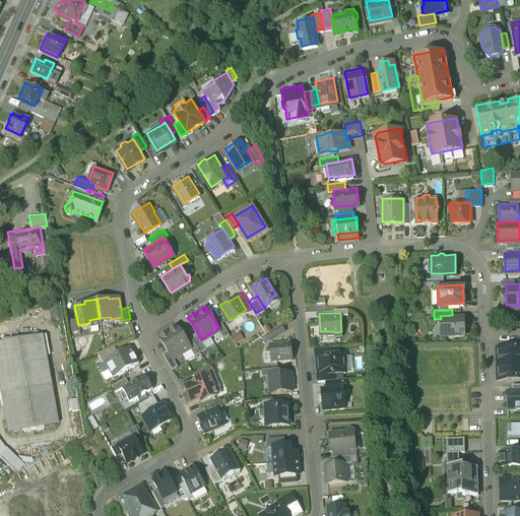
[(452,315),(440,316),(441,319),(441,326),(444,327),(444,334),(464,333),(463,315),(452,315)]
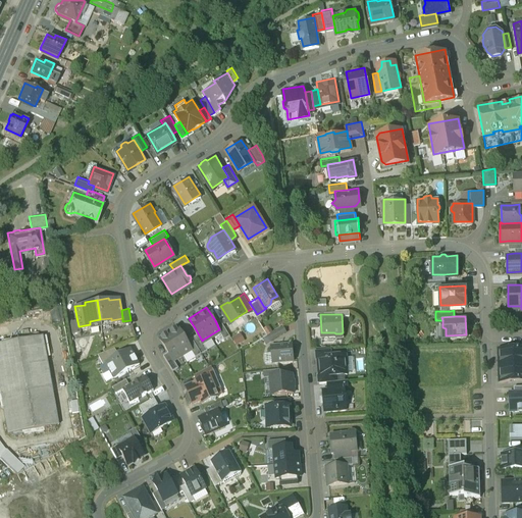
[(76,317),(69,319),(72,330),(80,329),(80,326),(79,326),(76,317)]
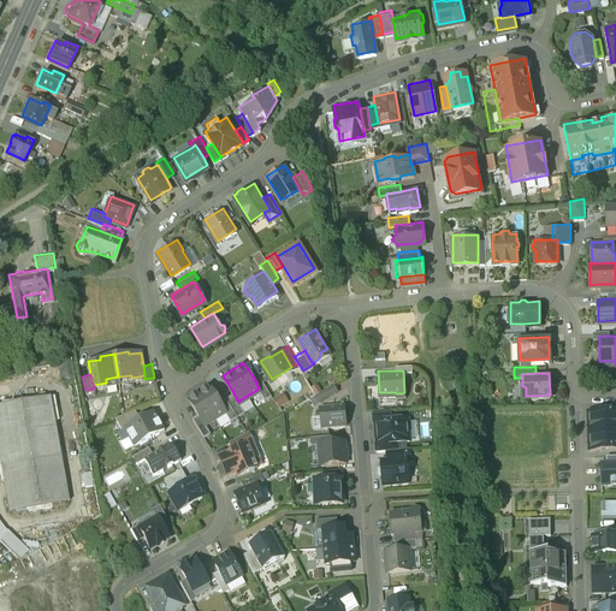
[(271,393),(260,374),(254,378),(259,389),(260,389),(265,397),(271,393)]
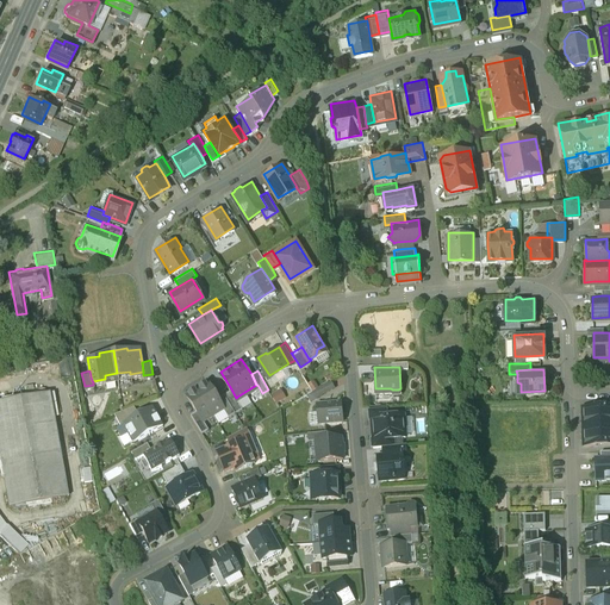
[(207,379),(186,392),(197,409),(203,418),(204,418),(223,405),(224,405),(218,395),(207,379)]
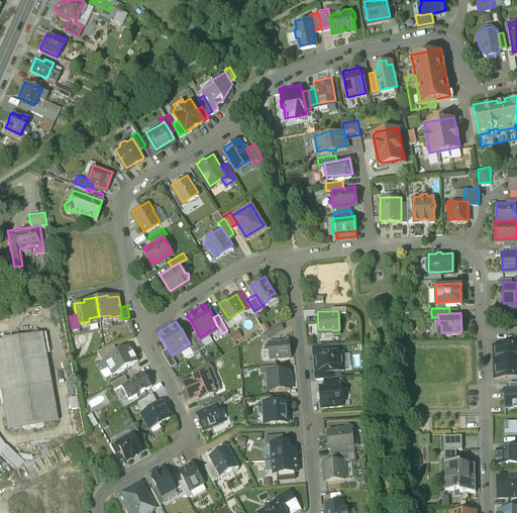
[(235,336),(244,333),(242,326),(233,329),(235,336)]
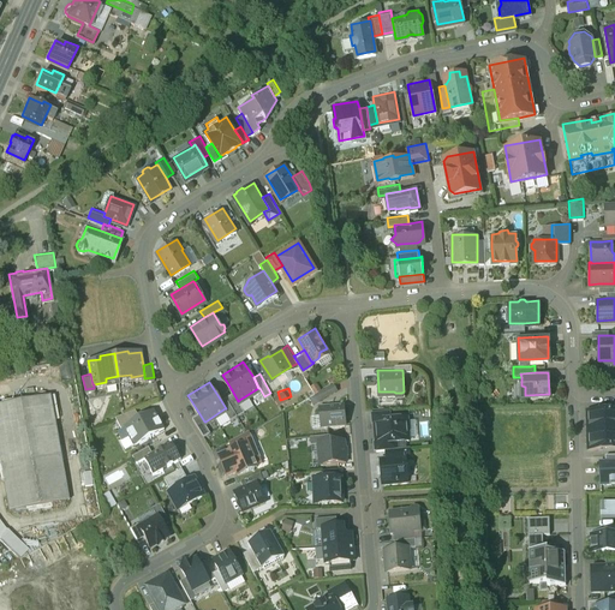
[(238,401),(232,390),(226,395),(237,413),(244,408),(239,400),(238,401)]
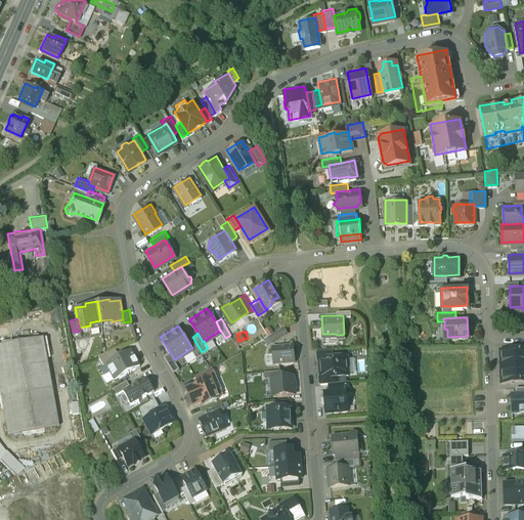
[(42,335),(0,342),(0,393),(0,395),(51,386),(42,335)]
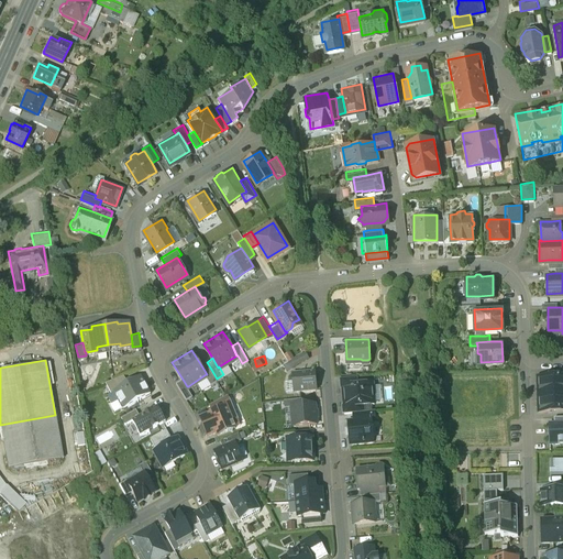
[(217,379),(207,362),(201,365),(207,374),(206,374),(210,382),(217,379)]
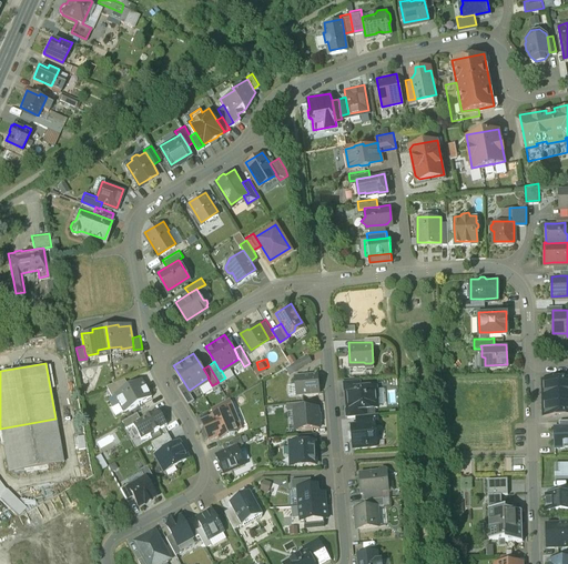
[(317,371),(295,373),(296,391),(318,390),(317,371)]
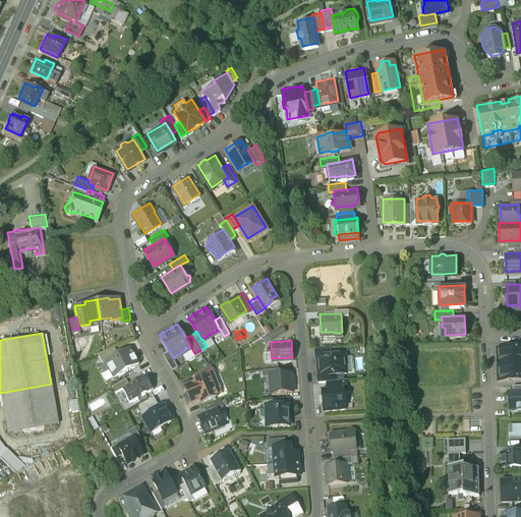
[(329,344),(315,344),(316,355),(317,355),(317,354),(330,353),(329,344)]
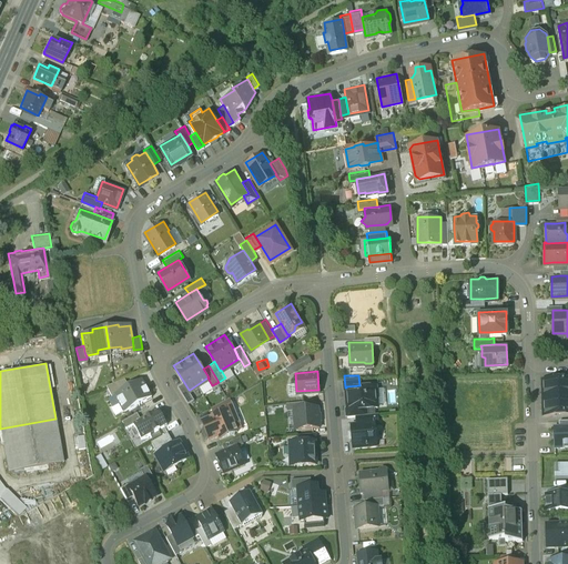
[(567,375),(541,376),(543,394),(567,393),(567,375)]
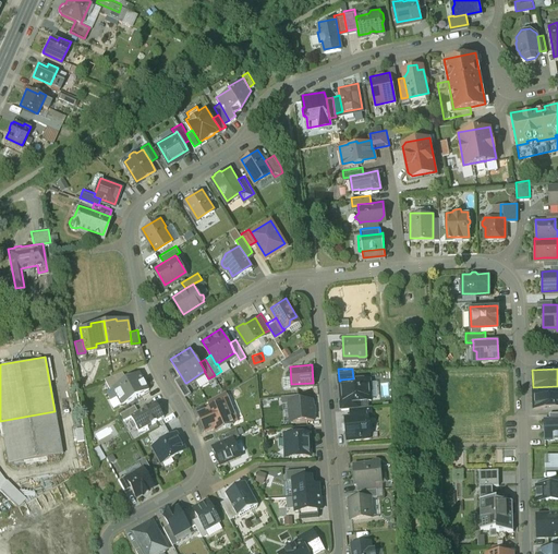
[(149,386),(141,370),(111,386),(120,402),(149,386)]
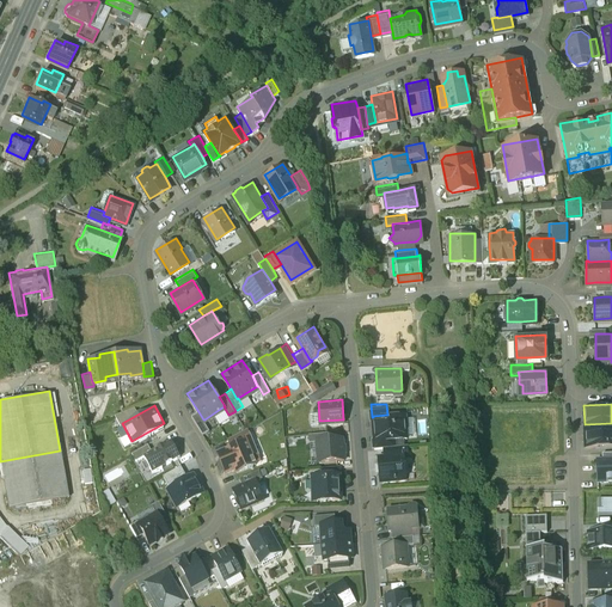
[(209,428),(204,420),(203,420),(197,410),(191,414),(202,431),(209,428)]
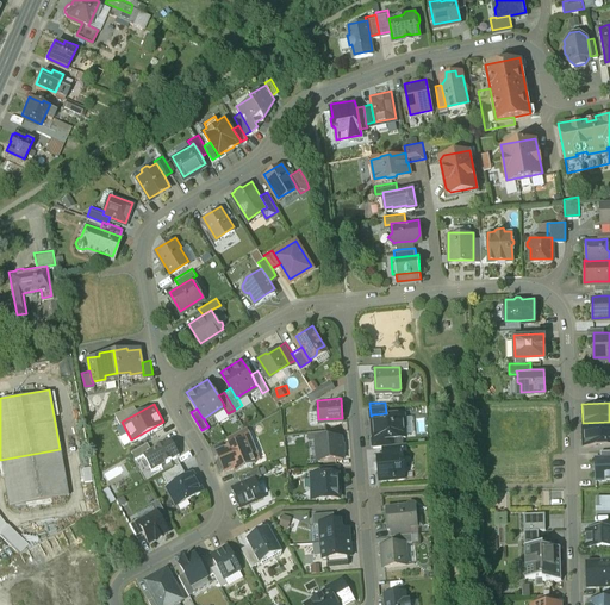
[(386,413),(372,415),(372,416),(373,422),(374,422),(374,428),(373,429),(374,435),(374,436),(392,435),(405,434),(403,412),(400,412),(399,410),(394,411),(393,412),(386,413)]
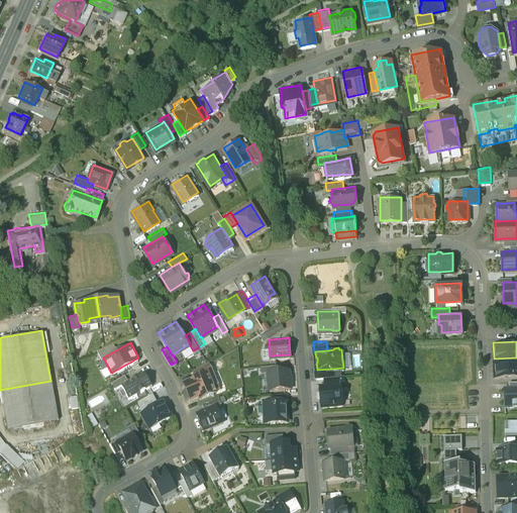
[(516,357),(494,358),(494,374),(516,373),(516,357)]
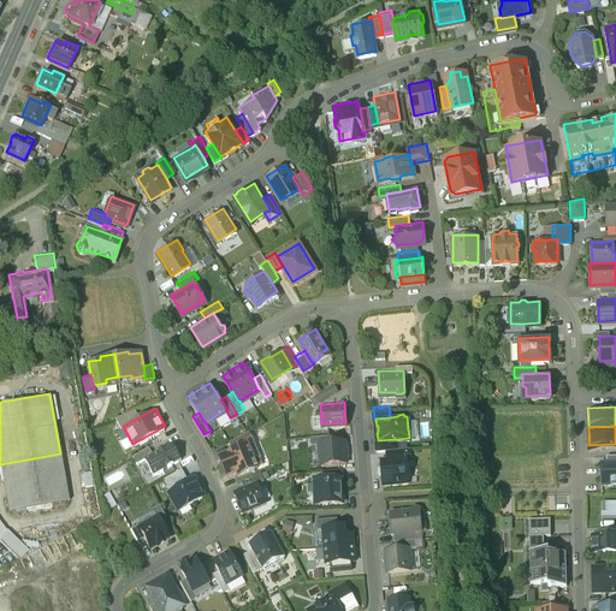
[(248,428),(230,439),(235,446),(253,439),(248,428)]
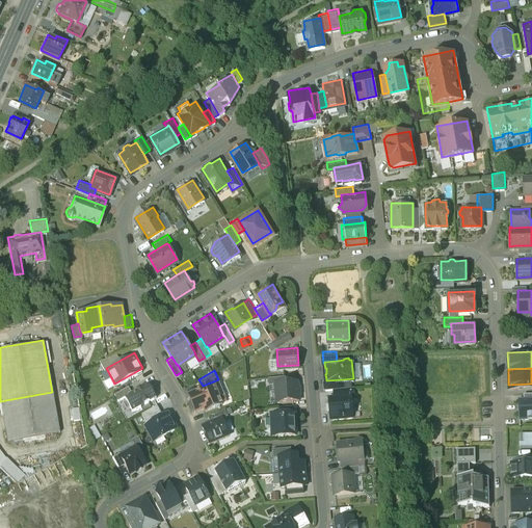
[(287,373),(268,375),(269,381),(275,381),(274,380),(287,379),(287,373)]
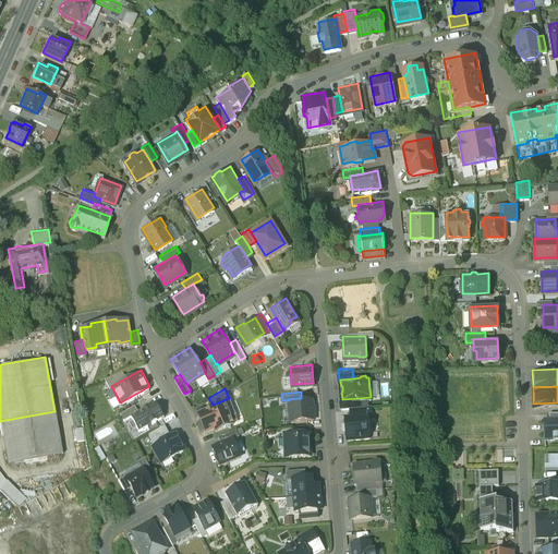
[(301,398),(288,399),(289,400),(289,409),(292,411),(292,419),(314,417),(313,410),(314,410),(313,404),(312,397),(301,398)]
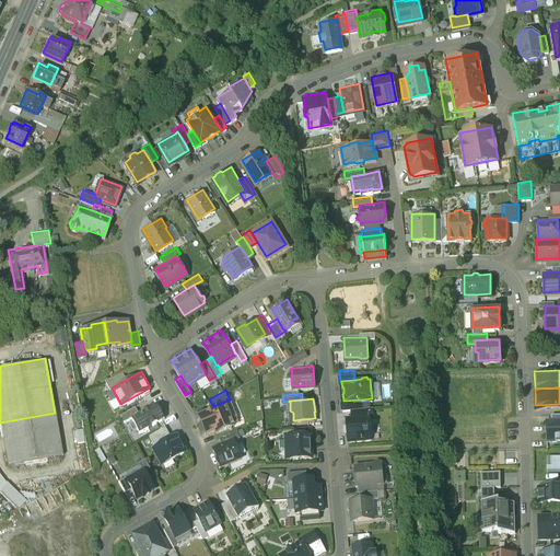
[(230,400),(213,406),(199,413),(207,430),(214,427),(216,429),(228,425),(231,426),(232,423),(234,421),(231,416),(235,414),(230,400)]
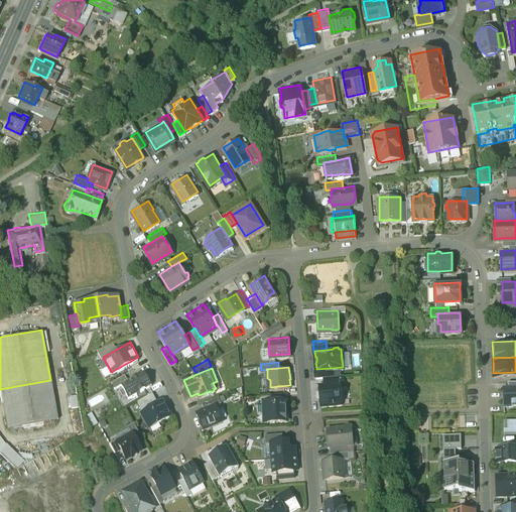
[(128,378),(121,382),(128,395),(151,382),(144,369),(128,378)]
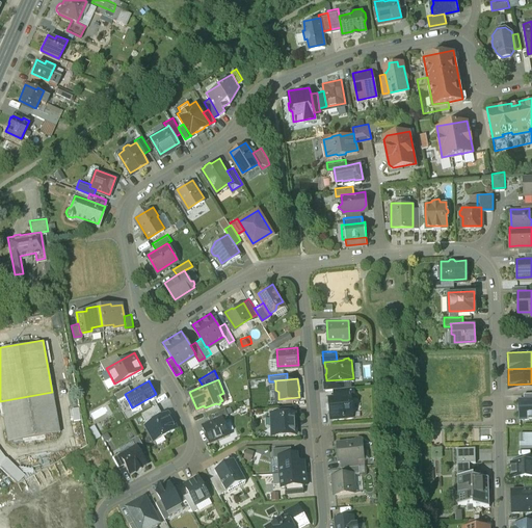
[(128,384),(114,392),(117,398),(125,394),(132,390),(128,384)]
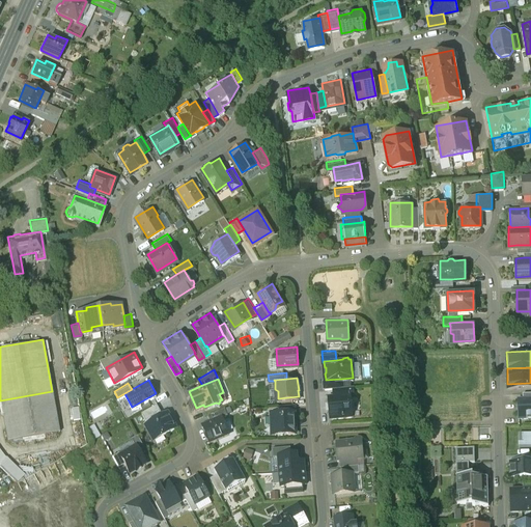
[(342,385),(333,386),(334,394),(350,393),(354,393),(353,384),(342,385)]
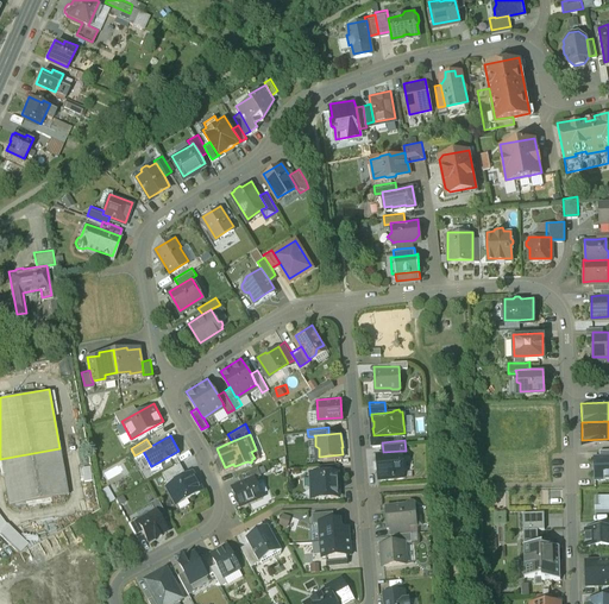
[(60,448),(0,459),(8,503),(68,492),(60,448)]
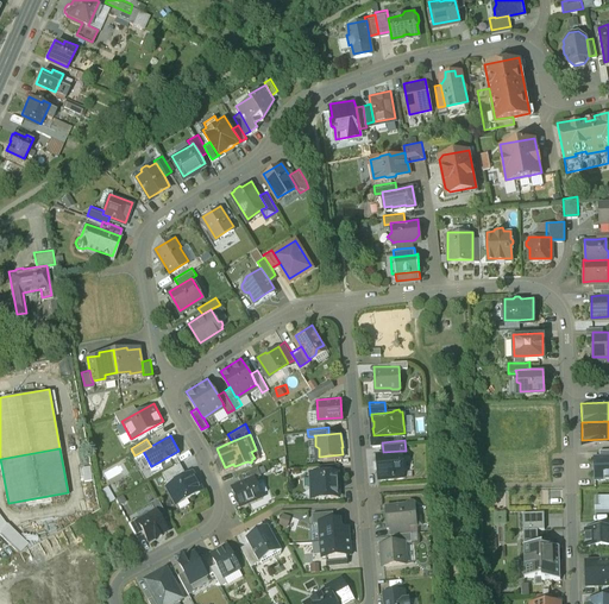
[(383,452),(376,452),(378,476),(403,474),(401,451),(383,452)]
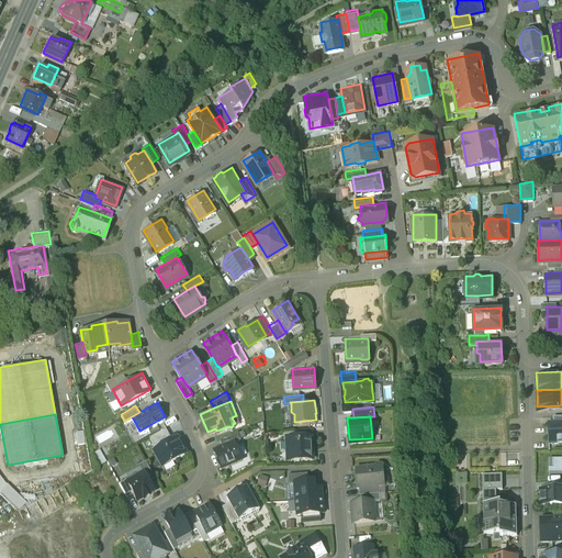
[(561,419),(553,420),(549,420),(549,439),(561,438),(561,419)]
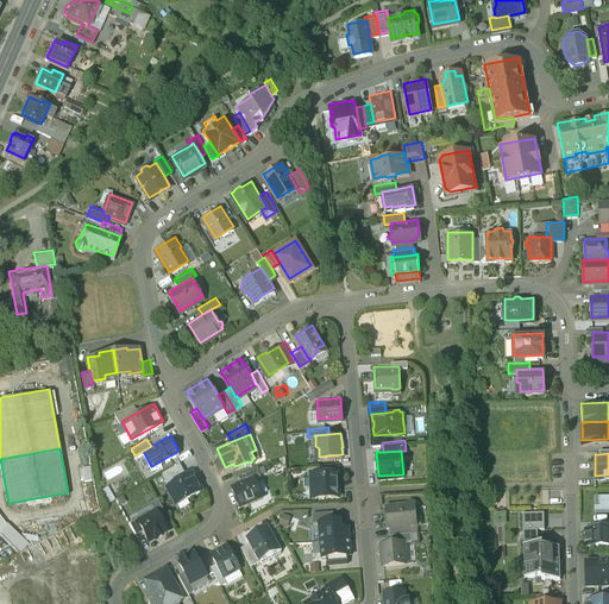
[(102,464),(107,474),(129,466),(124,455),(102,464)]
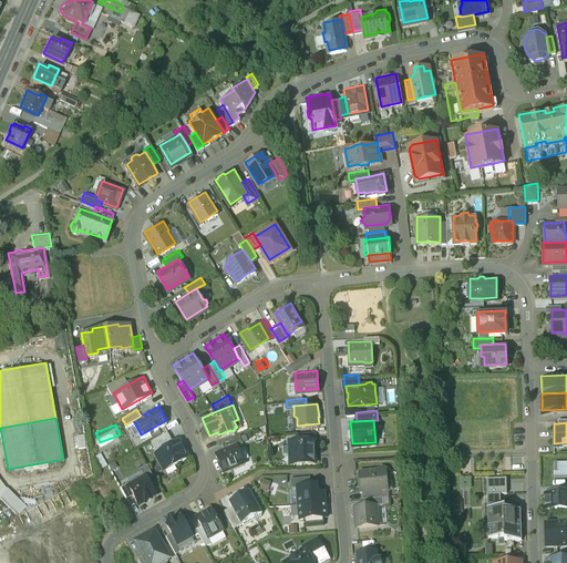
[(167,429),(151,438),(157,450),(174,441),(167,429)]
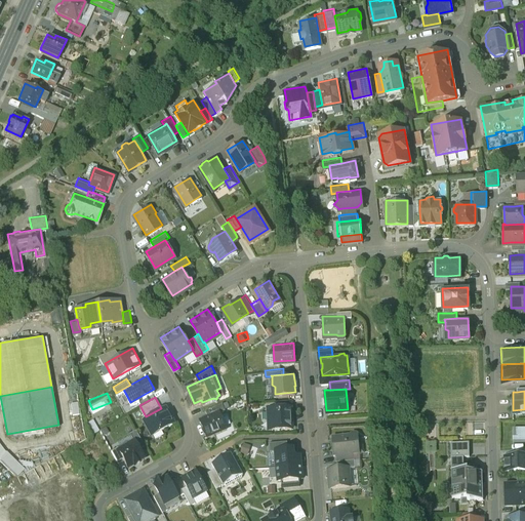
[(221,401),(205,408),(208,414),(218,410),(219,410),(225,408),(221,401)]
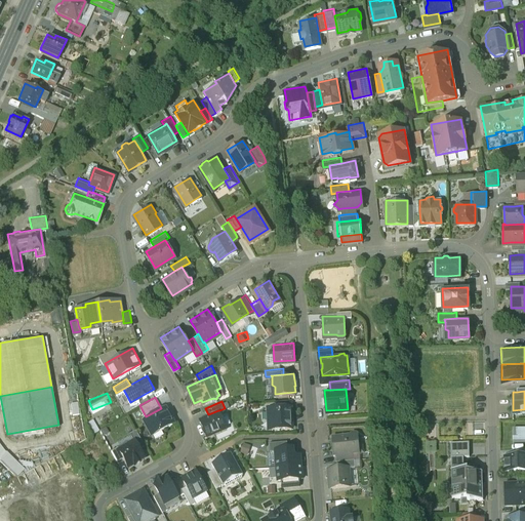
[(146,416),(144,417),(153,432),(173,421),(165,405),(161,408),(146,416)]
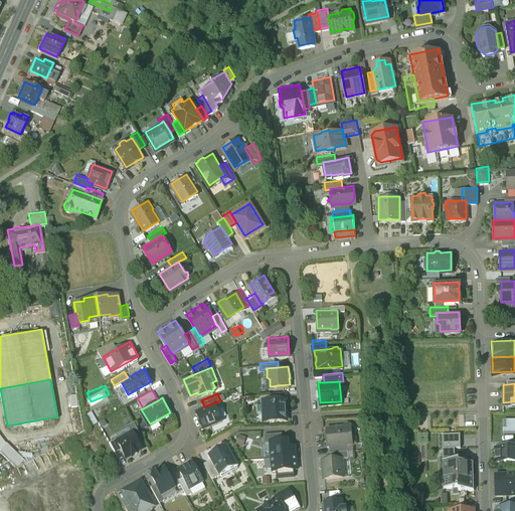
[(269,398),(266,398),(263,401),(263,409),(266,412),(266,417),(270,417),(271,419),(274,419),(276,417),(286,417),(286,398),(286,397),(269,398)]
